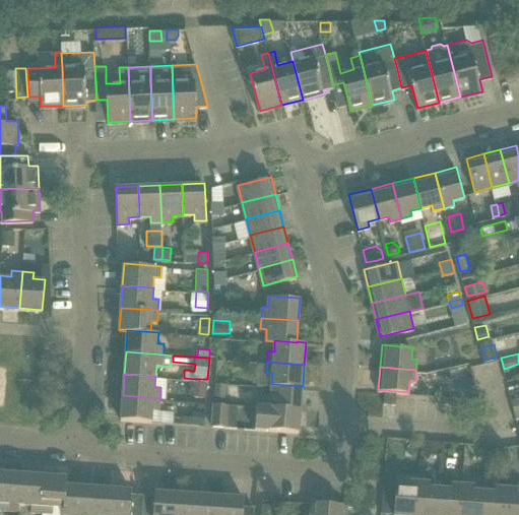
[(456,380),(460,396),(478,391),(473,375),(456,380)]
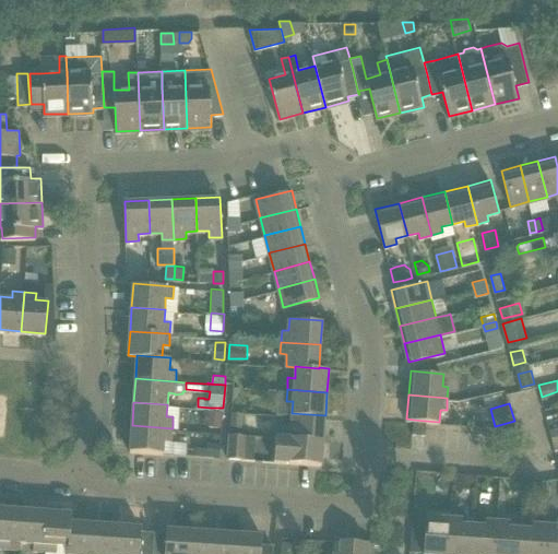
[(211,408),(210,425),(222,426),(223,408),(211,408)]
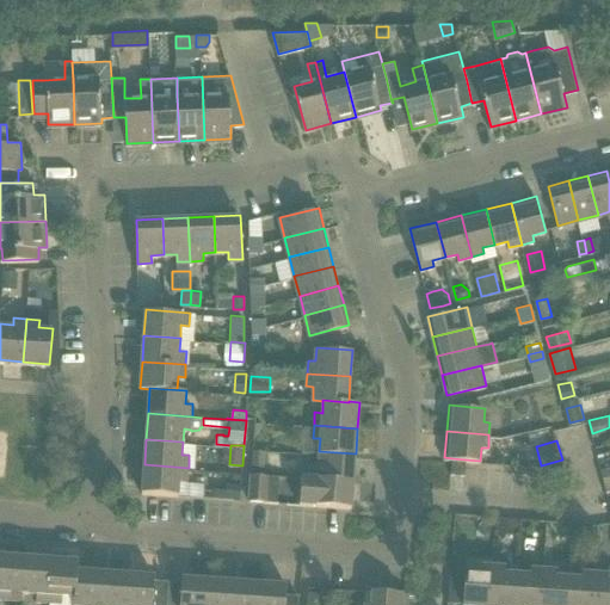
[(252,448),(251,463),(264,464),(265,449),(252,448)]
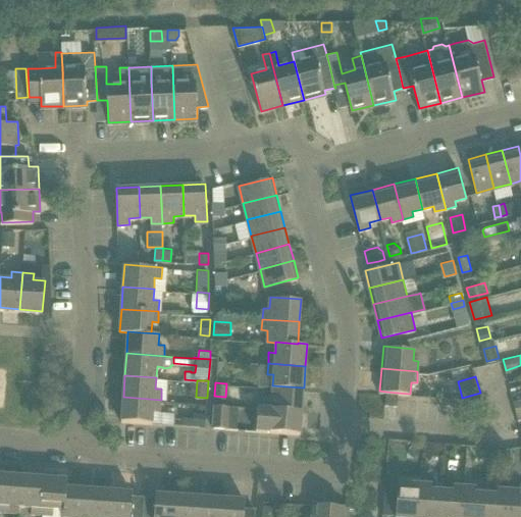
[(265,407),(302,410),(304,388),(272,385),(272,397),(265,396),(265,407)]
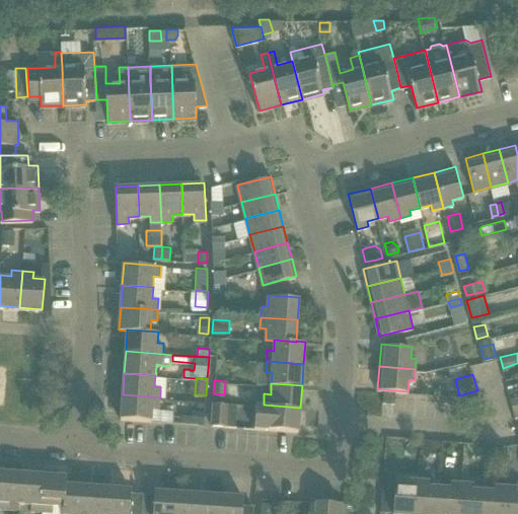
[(383,401),(394,402),(395,390),(384,389),(383,401)]
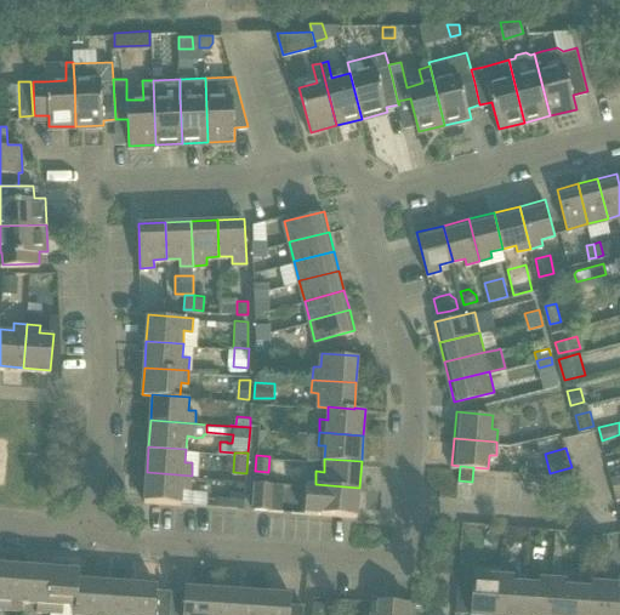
[(144,500),(182,502),(183,488),(191,489),(192,476),(147,472),(144,500)]
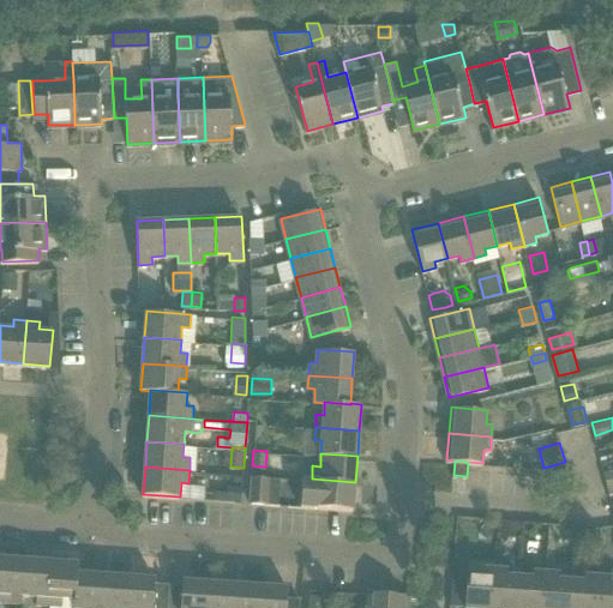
[(252,474),(250,500),(258,501),(266,501),(269,475),(252,474)]
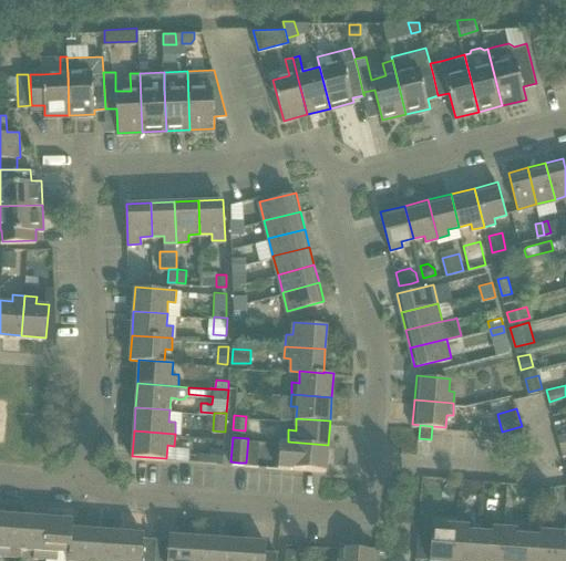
[(292,466),(327,469),(328,445),(288,442),(279,442),(277,465),(292,466)]
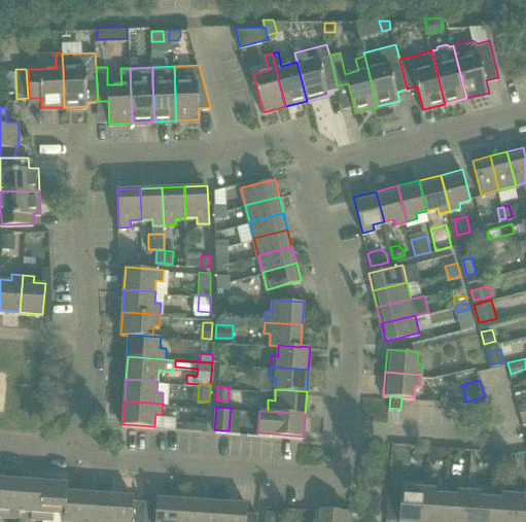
[(196,415),(195,427),(208,427),(208,416),(196,415)]
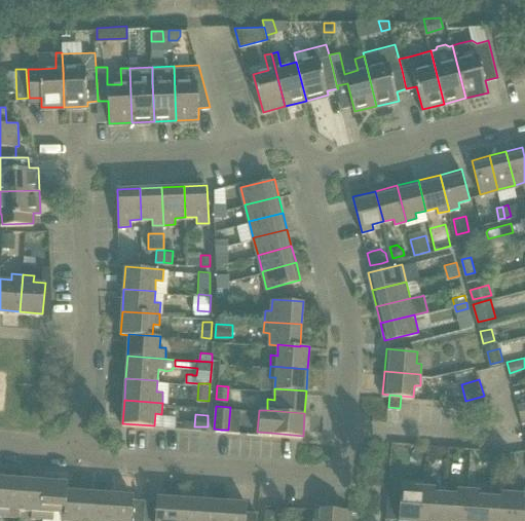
[(438,445),(437,455),(447,456),(448,445),(438,445)]
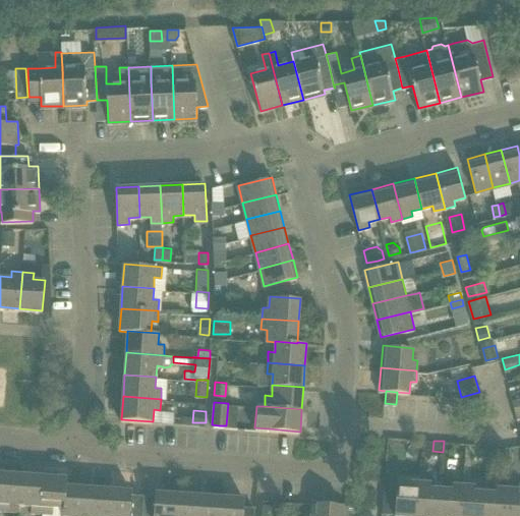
[(489,444),(487,456),(506,458),(505,445),(489,444)]
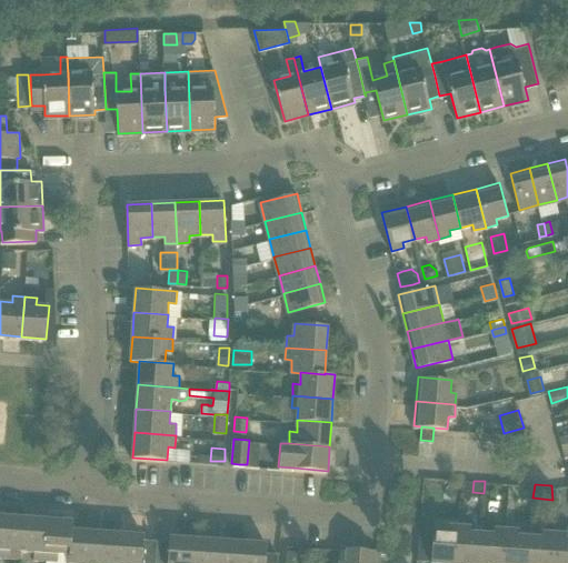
[(0,525),(0,555),(22,558),(23,550),(22,550),(25,516),(1,514),(0,525)]
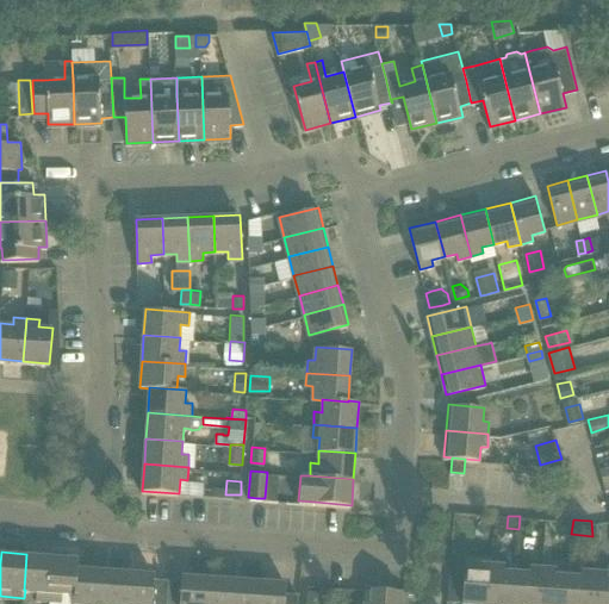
[(36,598),(49,599),(53,555),(26,554),(24,590),(25,590),(37,591),(36,598)]
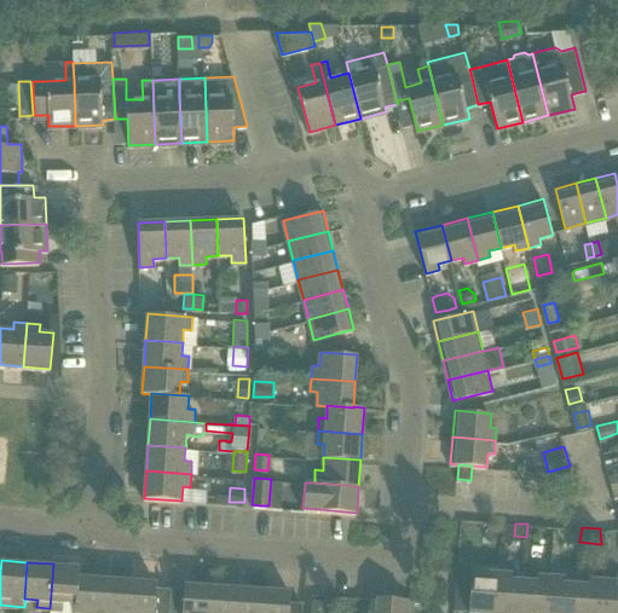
[(76,605),(79,576),(80,566),(53,564),(50,608),(62,609),(63,603),(76,605)]
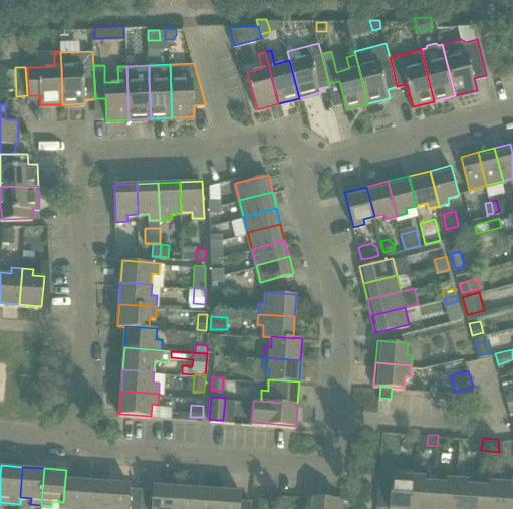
[(391,486),(378,485),(377,505),(390,506),(390,508),(401,508),(411,508),(414,474),(404,473),(403,479),(392,478),(391,486)]
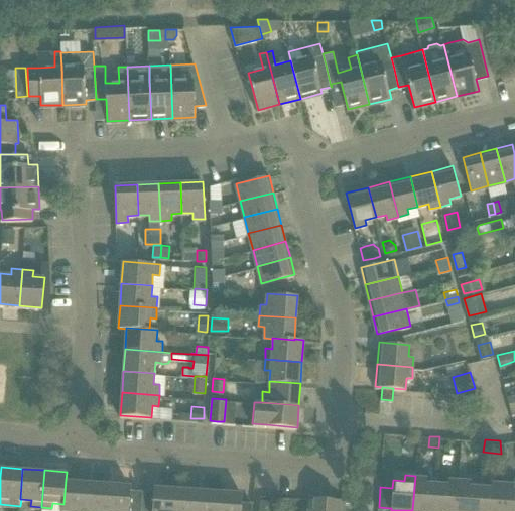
[(433,510),(436,483),(426,482),(426,477),(415,476),(412,510),(433,510)]
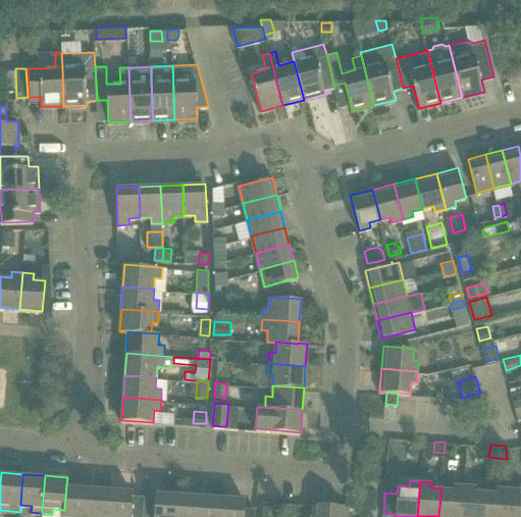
[(453,489),(441,488),(438,516),(461,516),(464,484),(454,483),(453,489)]
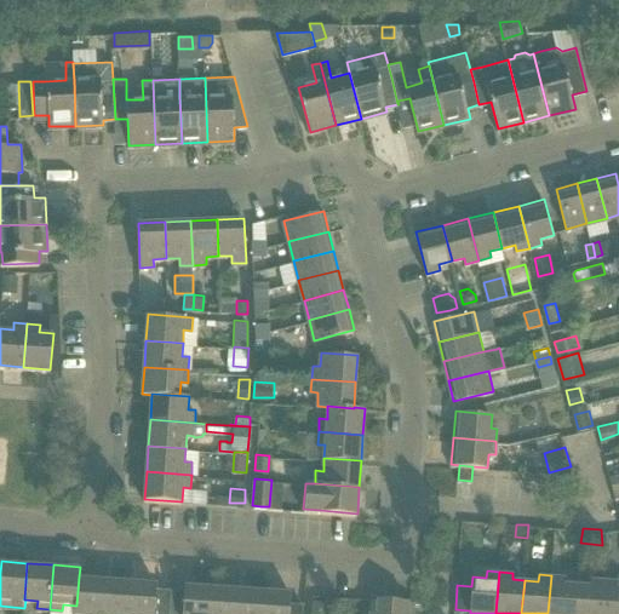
[(551,575),(548,613),(574,613),(578,584),(565,583),(566,577),(551,575)]
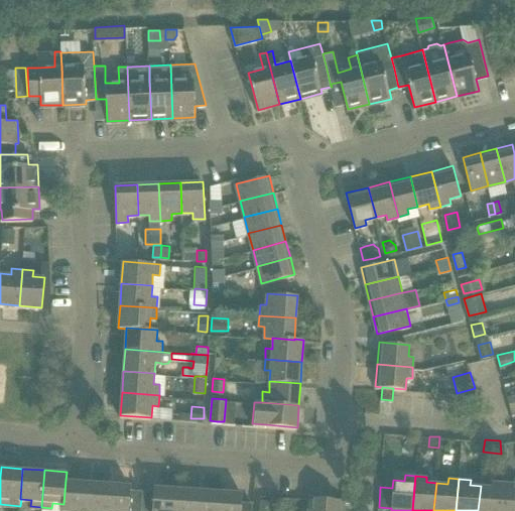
[(62,510),(85,510),(87,482),(66,480),(62,510)]
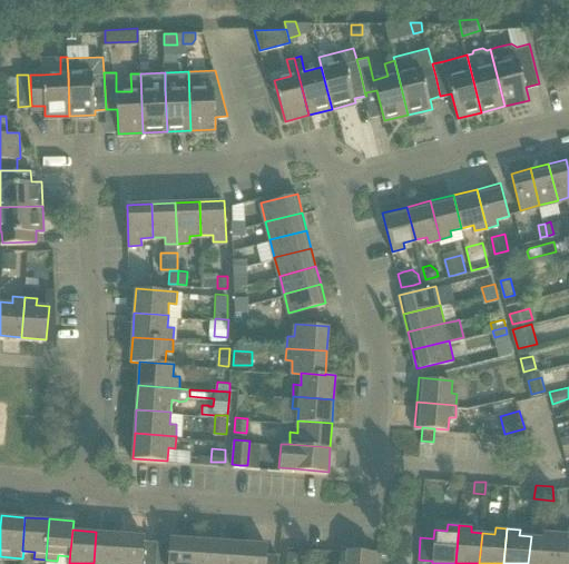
[(543,537),(531,536),(528,563),(552,563),(555,532),(543,531),(543,537)]
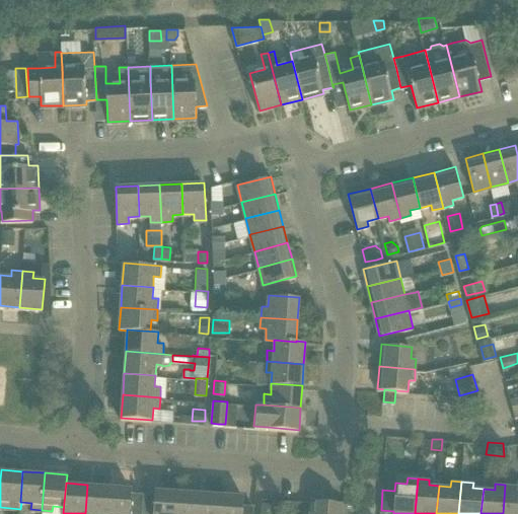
[(106,513),(109,486),(87,485),(85,513),(106,513)]
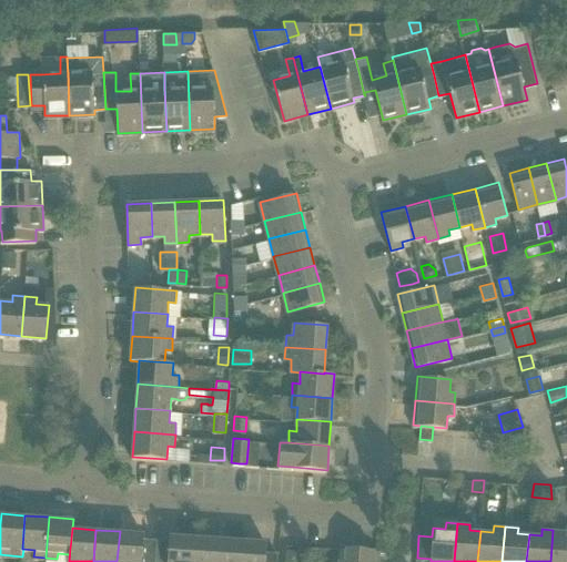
[(566,537),(565,537),(565,531),(553,530),(550,561),(566,561),(566,537)]
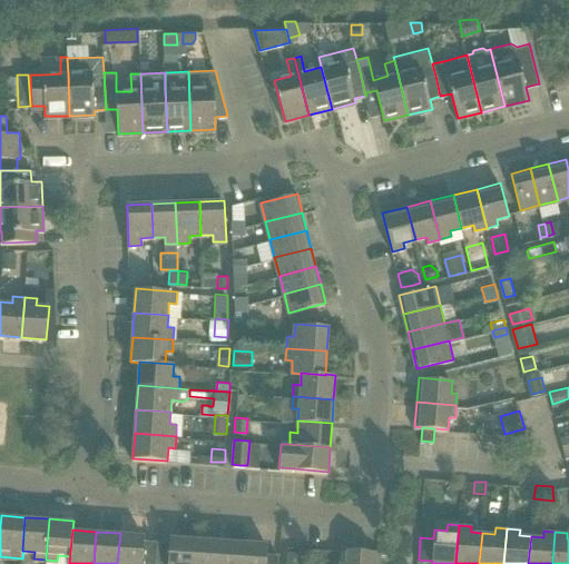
[(154,563),(156,548),(156,540),(145,538),(145,535),(120,533),(117,563),(154,563)]
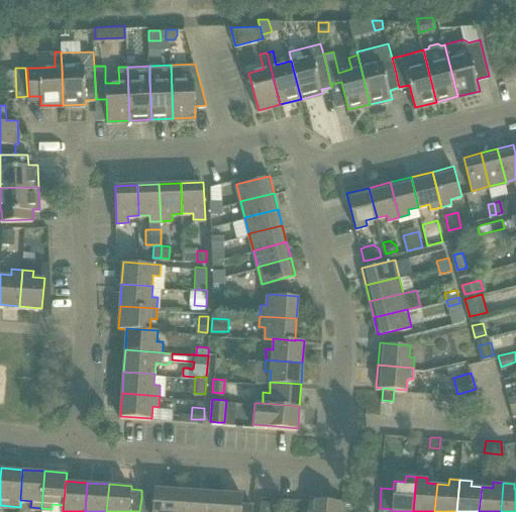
[(153,499),(141,498),(139,511),(175,511),(177,489),(155,487),(153,499)]
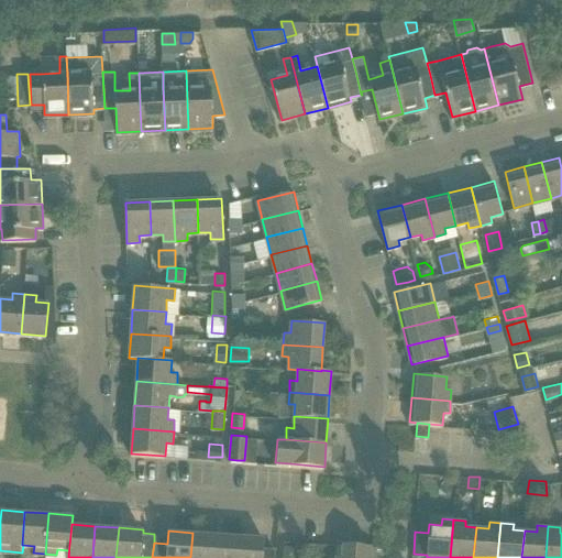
[(190,557),(215,557),(217,534),(193,533),(190,557)]
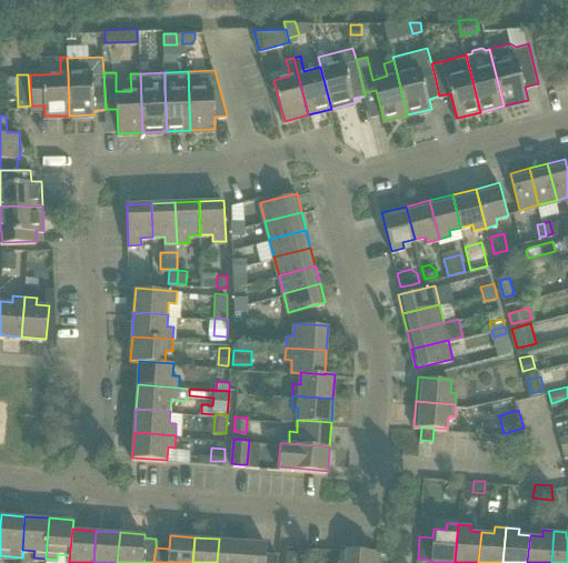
[(240,562),(242,541),(219,539),(217,562),(240,562)]
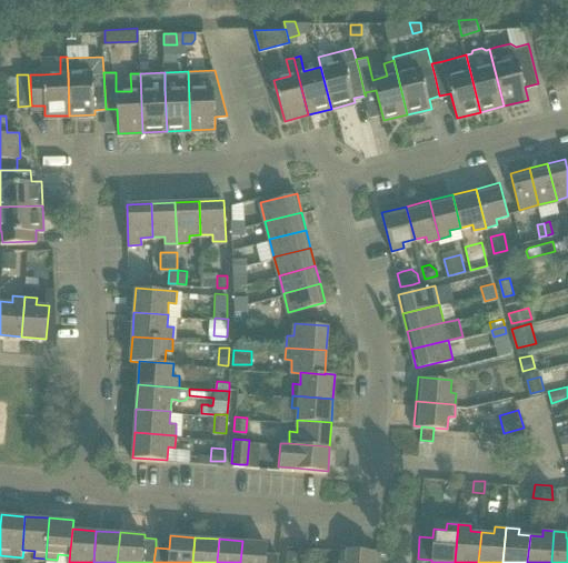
[(277,562),(278,552),(267,551),(267,542),(242,541),(240,562),(277,562)]
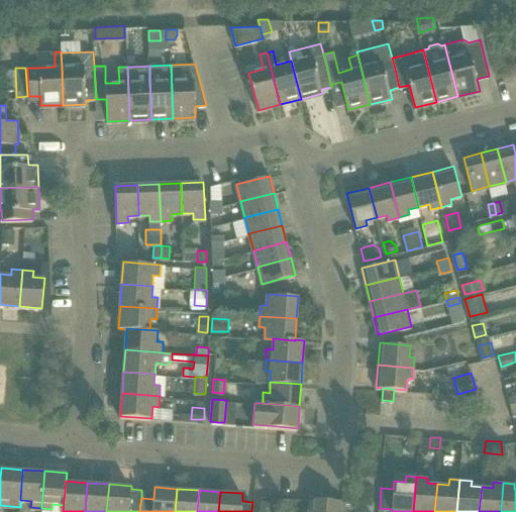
[(308,511),(344,511),(345,501),(315,499),(314,510),(309,510),(308,511)]
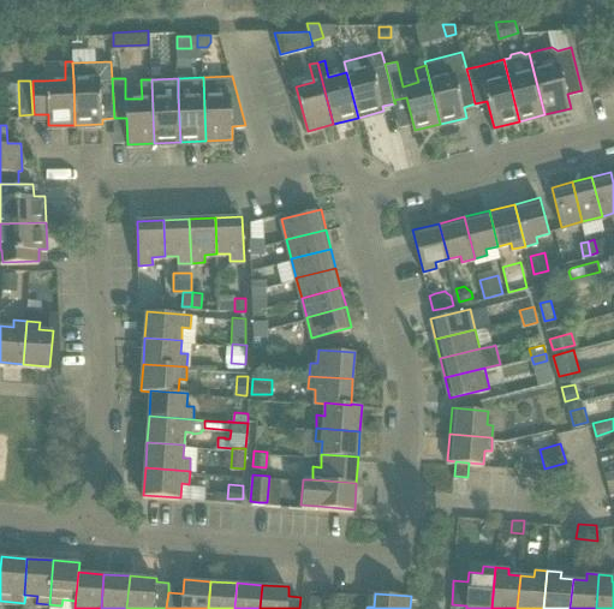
[(310,608),(326,608),(327,596),(311,595),(310,608)]
